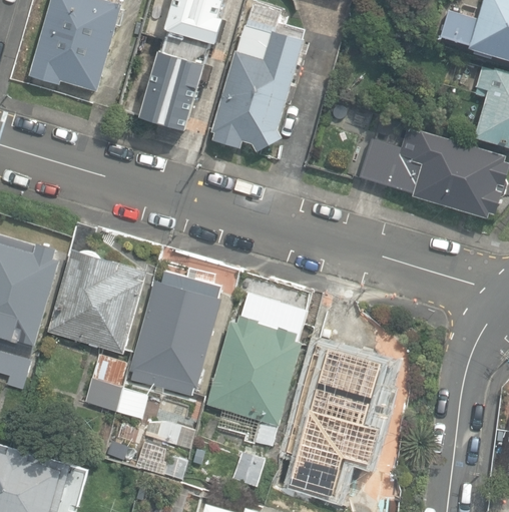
[(116,0),(49,0),(28,76),(59,85),(60,81),(96,92),(122,4),(115,2),(116,0)]
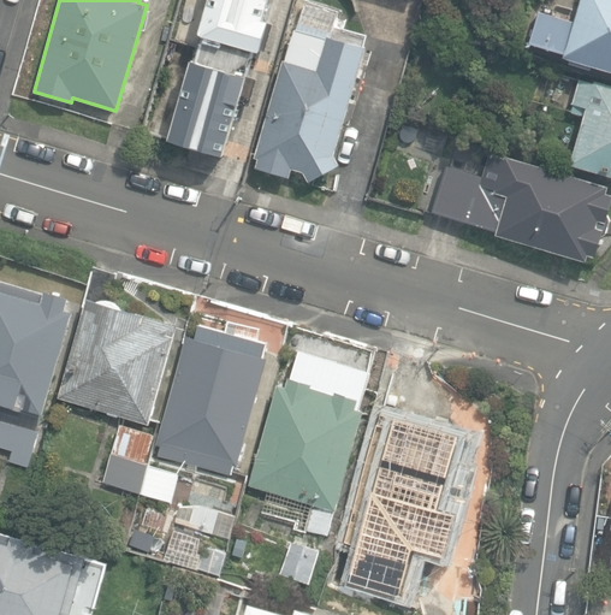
[(610,0),(580,0),(574,22),(539,12),(529,43),(565,54),(564,57),(610,70),(610,0)]
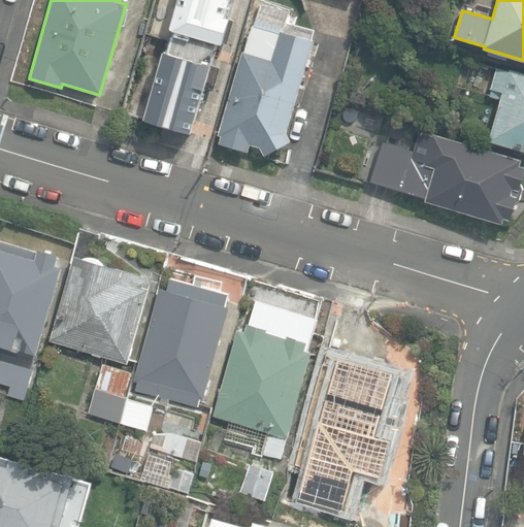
[(284,133),(310,41),(281,32),(287,12),(258,4),(242,53),(240,53),(216,136),(220,137),(218,143),(244,152),(248,144),(258,147),(256,154),(263,156),(289,142),(284,133)]
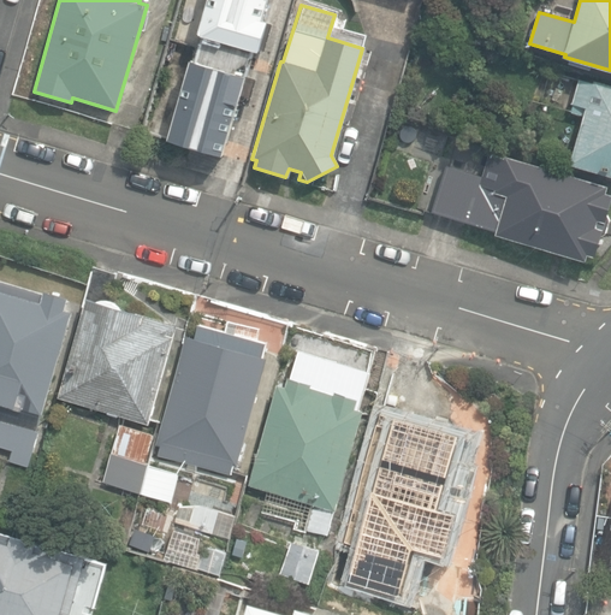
[(178,130),(223,143),(254,36),(178,13),(147,120),(153,122),(150,129),(177,137),(178,130)]
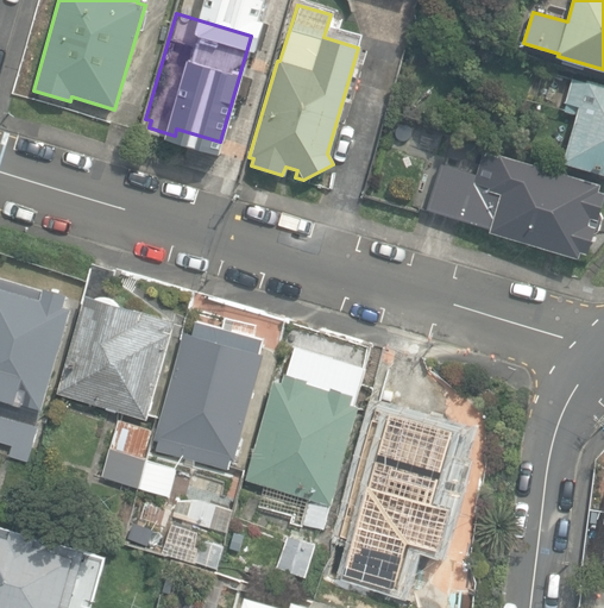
[(603,86),(587,81),(587,85),(572,80),(565,102),(579,106),(562,163),(603,175),(603,86)]
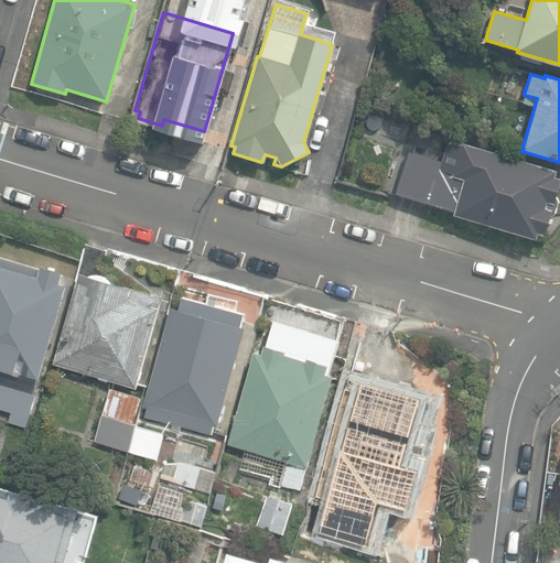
[(453,215),(536,240),(538,234),(546,236),(550,217),(550,216),(552,215),(556,202),(555,199),(559,180),(553,177),(556,171),(461,143),(461,145),(447,142),(440,163),(405,153),(391,194),(453,212),(453,215)]
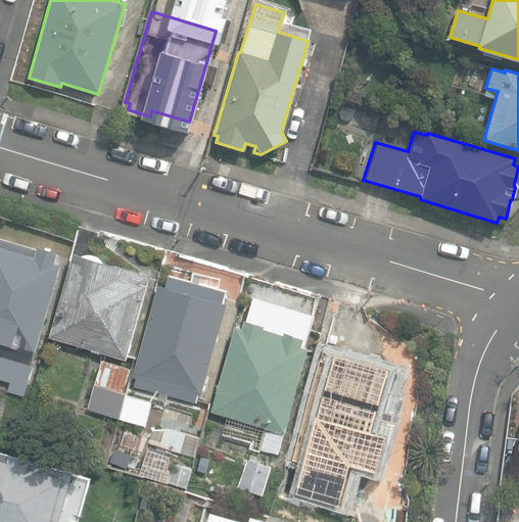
[(125,360),(149,276),(89,258),(96,234),(76,228),(66,261),(69,261),(47,338),(125,360)]
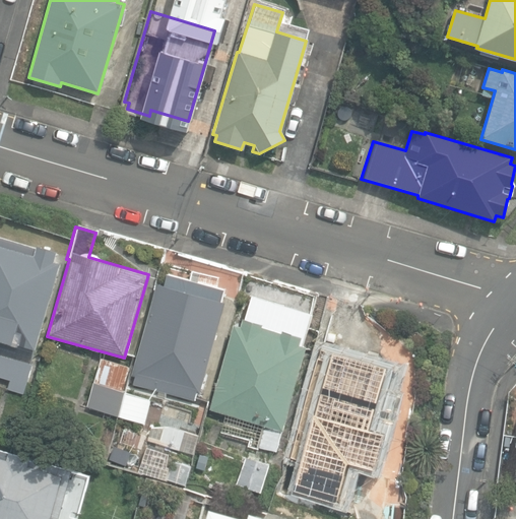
[(29,364),(60,263),(54,261),(57,252),(37,246),(37,249),(0,237),(0,378),(7,380),(5,390),(22,395),(31,365),(29,364)]
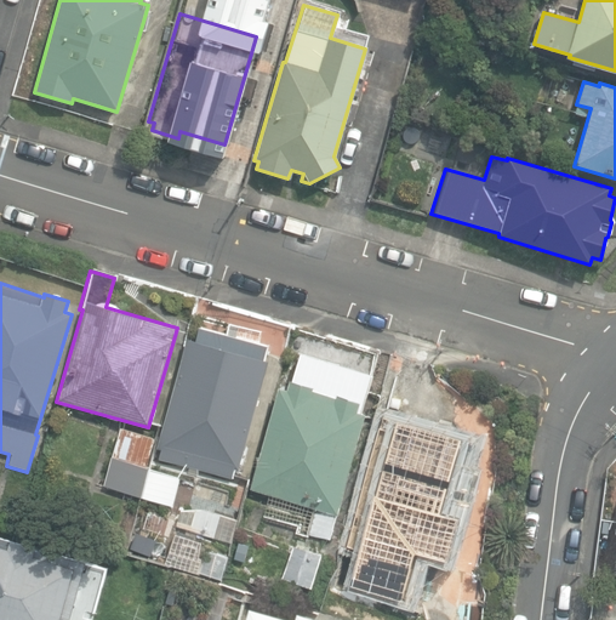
[(157,459),(231,479),(233,471),(237,471),(262,377),(275,381),(290,326),(232,312),(226,335),(199,329),(195,341),(186,339),(155,449),(159,450),(157,459)]
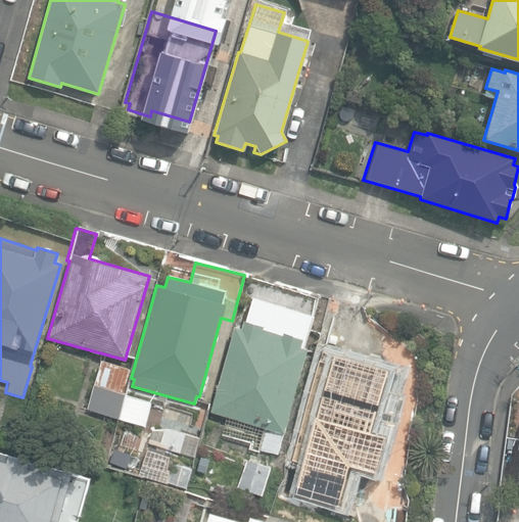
[(234,327),(209,413),(226,417),(221,435),(249,443),(247,449),(257,453),(258,451),(275,455),(281,433),(285,434),(310,348),(302,346),(317,296),(256,279),(242,329),(234,327)]
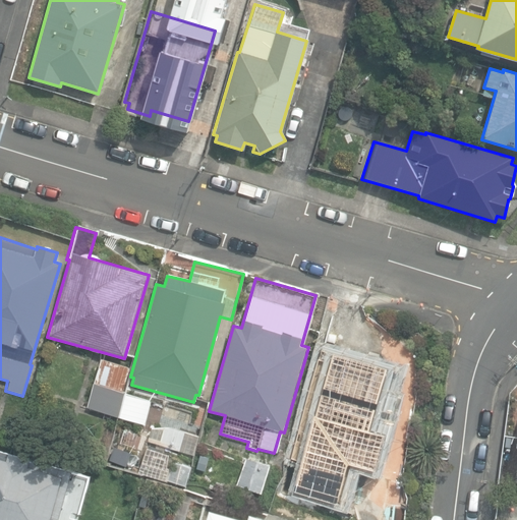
[(293,490),(335,510),(342,468),(357,472),(372,466),(385,426),(382,425),(387,408),(378,405),(384,384),(393,379),(383,360),(374,364),(344,355),(347,346),(326,340),(323,349),(317,348),(289,444),(299,447),(293,490)]
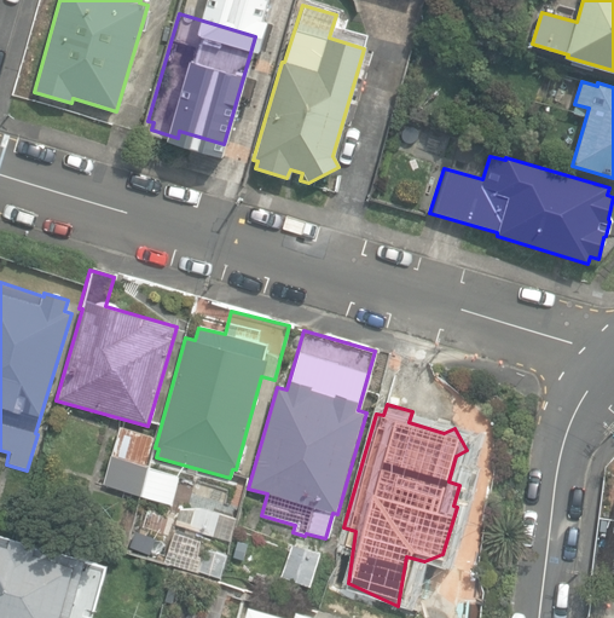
[(100,485),(167,506),(177,478),(144,468),(154,437),(119,426),(100,485)]
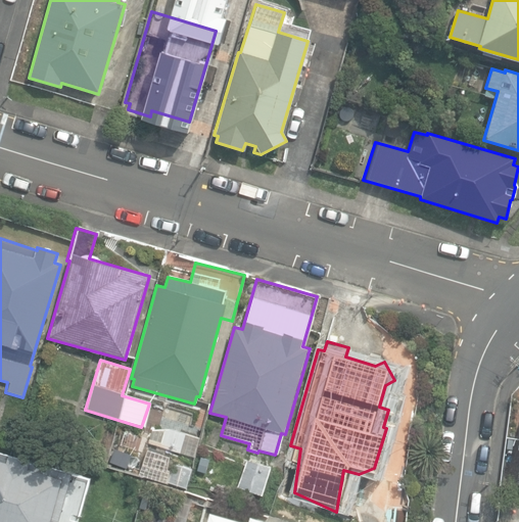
[(183,433),(169,429),(161,430),(156,448),(177,454),(183,433)]
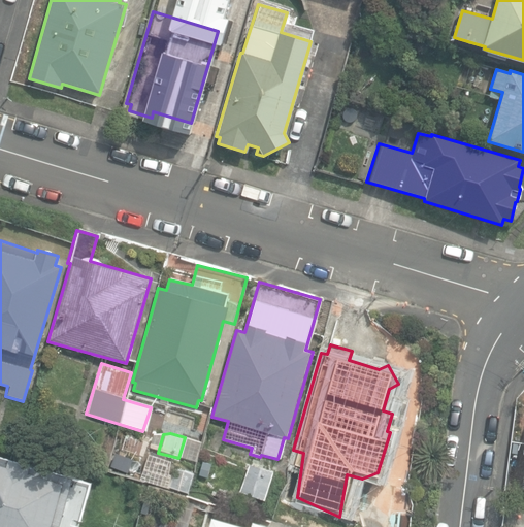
[(126,474),(130,460),(112,454),(107,467),(126,474)]
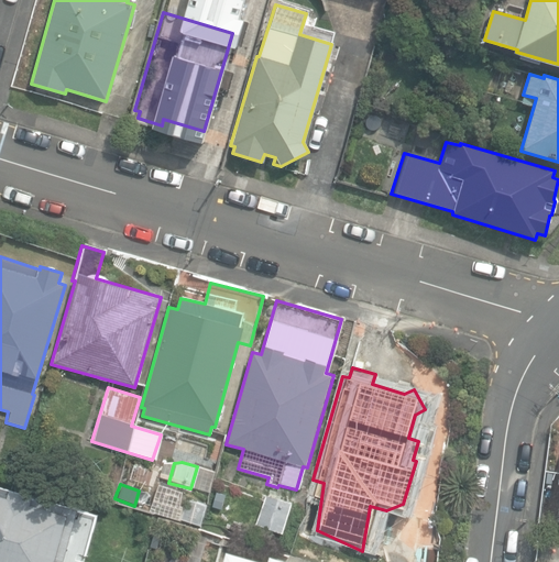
[(80,561),(95,514),(0,486),(0,561),(80,561)]
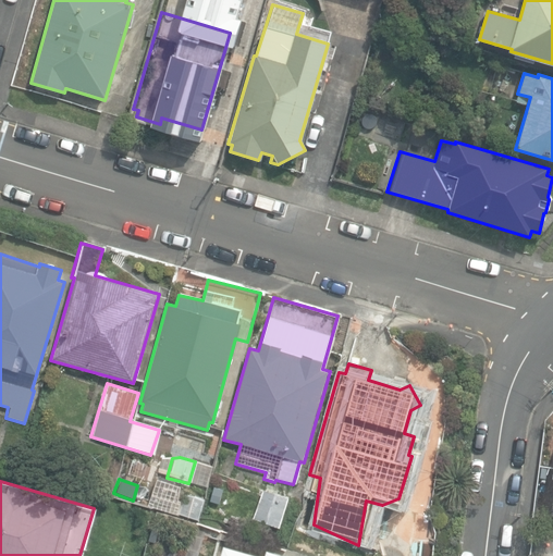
[(250,520),(277,529),(287,497),(261,490),(250,520)]
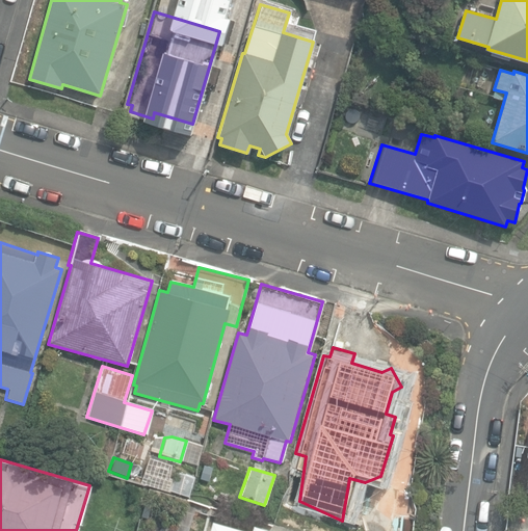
[(293,530),(281,527),(281,526),(257,520),(254,530),(293,530)]
